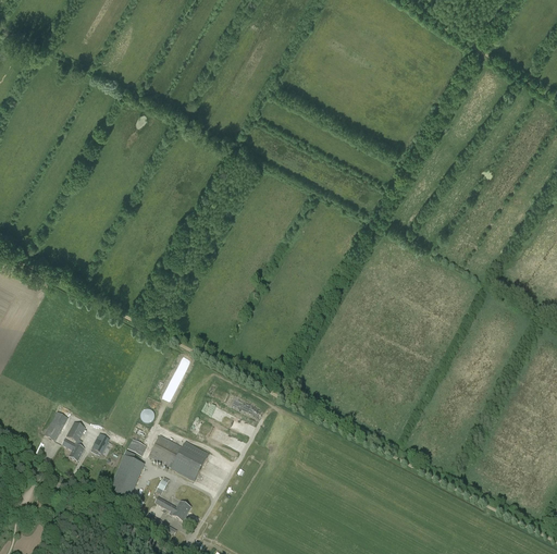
[(140,411),(140,415),(140,417),(143,419),(144,420),(146,421),(149,421),(151,420),(153,419),(155,417),(155,415),(155,411),(153,409),(151,408),(149,407),(146,407),(144,408),(143,409),(140,411)]
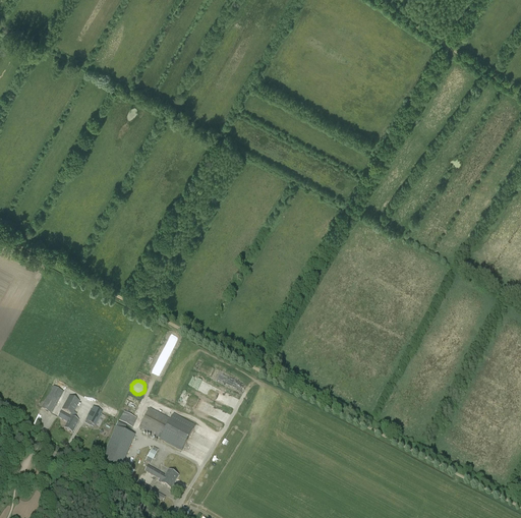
[(62,389),(53,384),(41,405),(50,410),(62,389)]
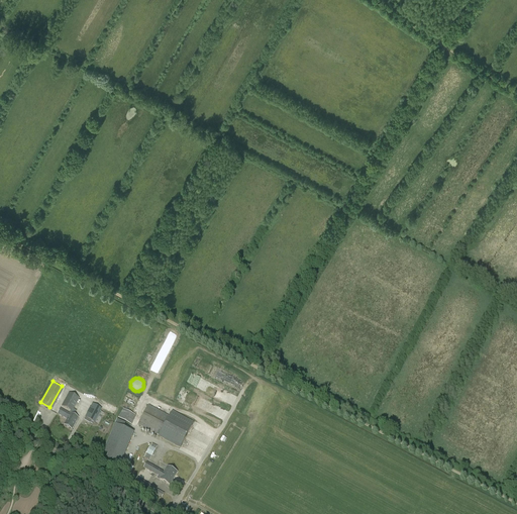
[(71,409),(72,409),(74,407),(80,396),(69,390),(62,404),(71,409)]
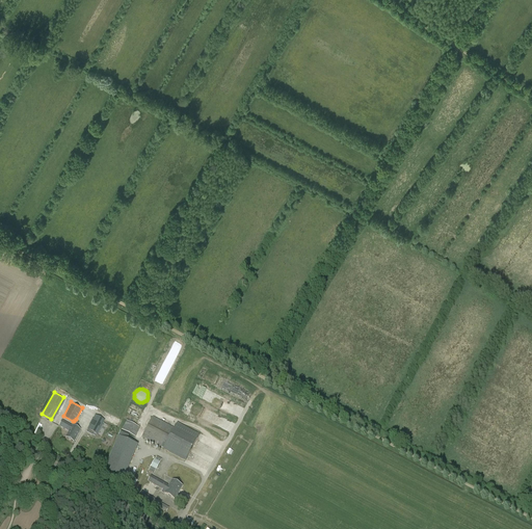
[(98,432),(105,418),(95,413),(87,427),(98,432)]
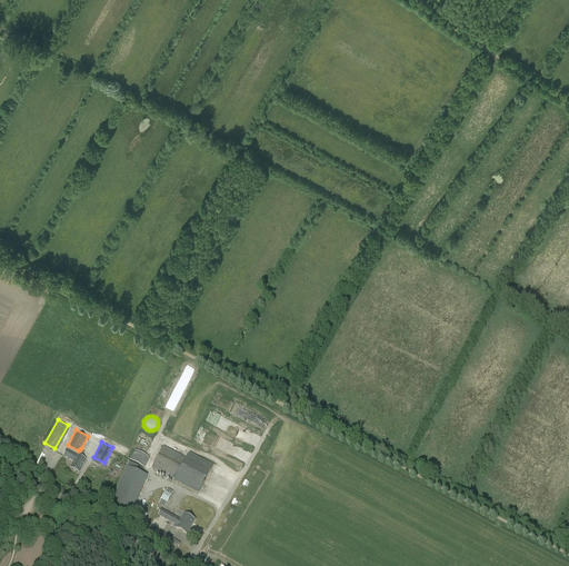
[(187,457),(163,444),(152,465),(176,477),(176,478),(198,490),(213,464),(190,452),(187,457)]
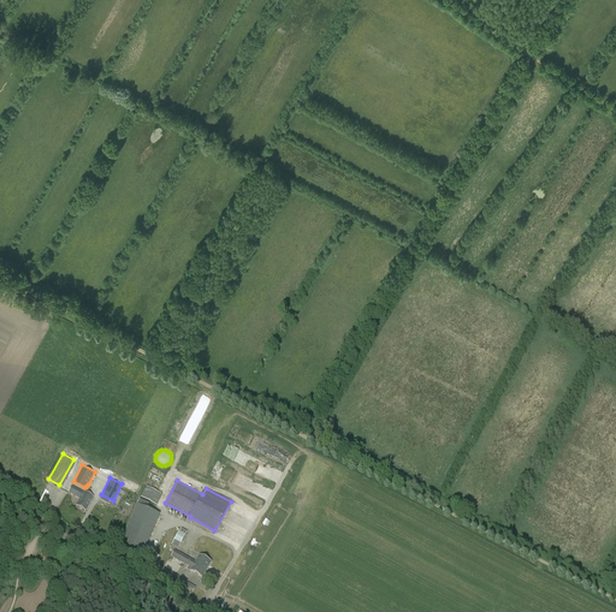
[(163,492),(147,483),(141,494),(157,503),(163,492)]
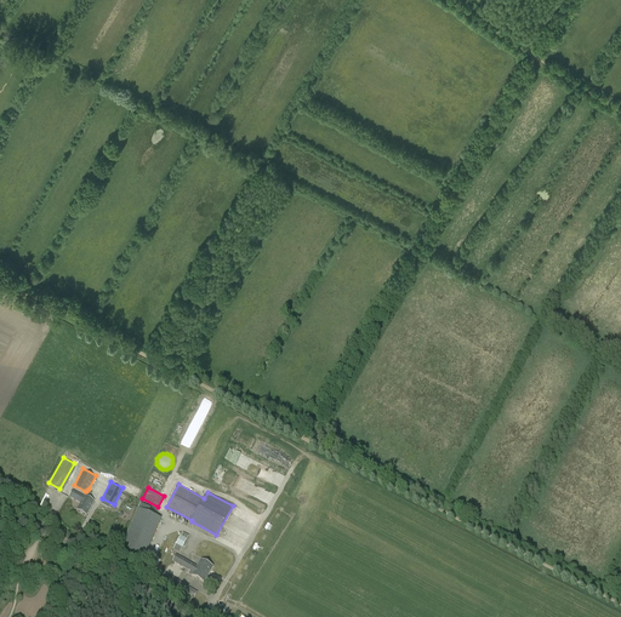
[(92,490),(89,489),(86,491),(85,491),(84,492),(84,493),(83,496),(72,490),(68,495),(80,501),(77,507),(86,513),(95,498),(89,496),(92,490)]
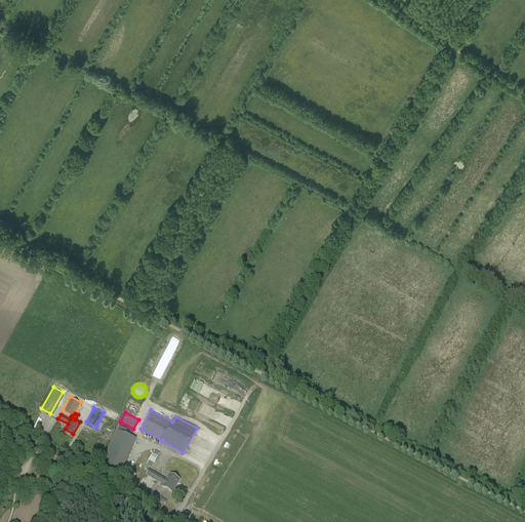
[(108,464),(121,470),(136,436),(125,432),(127,427),(119,423),(105,456),(110,458),(108,464)]
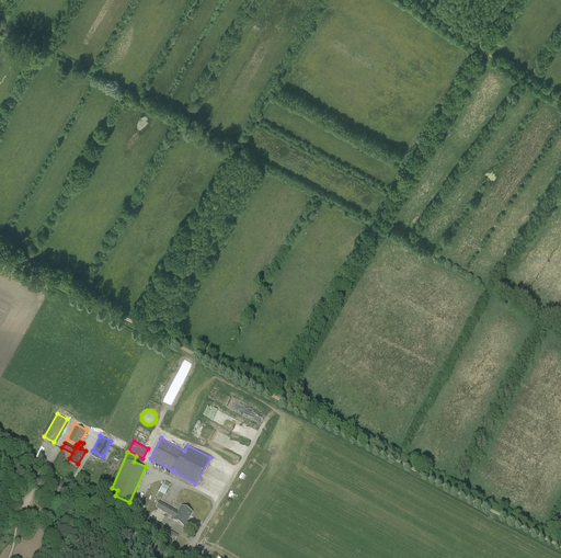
[(159,490),(164,493),(169,486),(163,482),(159,490)]
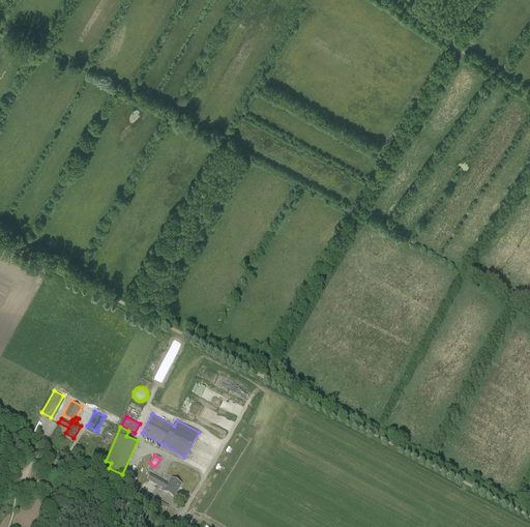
[(174,495),(181,481),(172,475),(168,482),(150,472),(148,477),(162,486),(160,487),(174,495)]
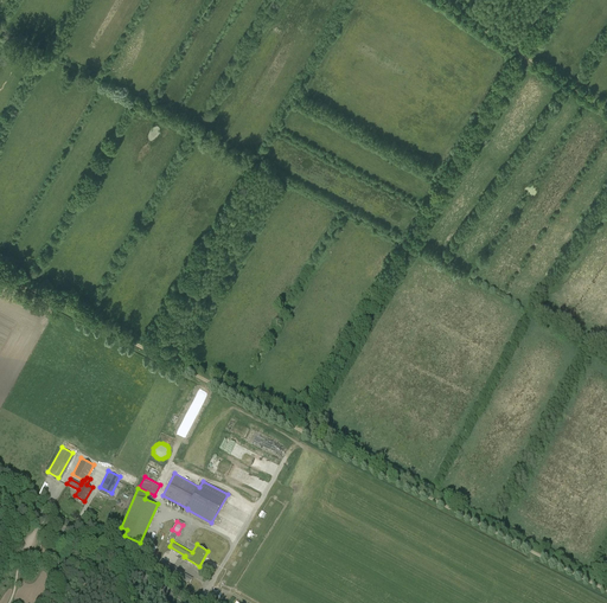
[(158,563),(164,566),(174,573),(187,581),(187,579),(190,581),(193,576),(176,565),(177,565),(167,559),(161,557),(158,563)]
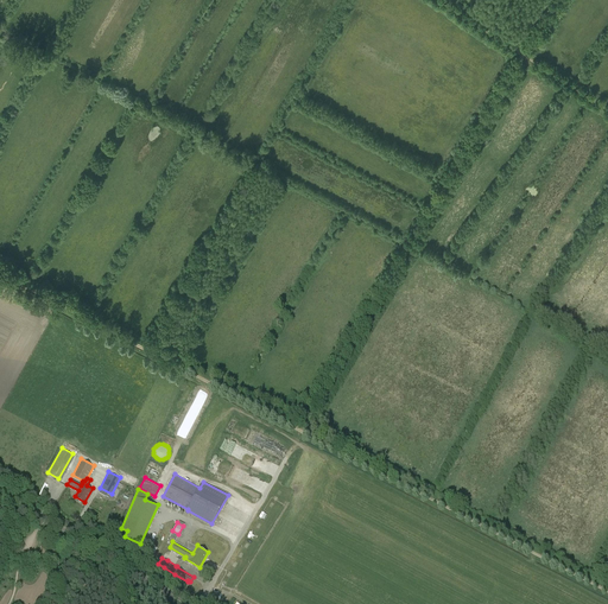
All buildings are outlined.
